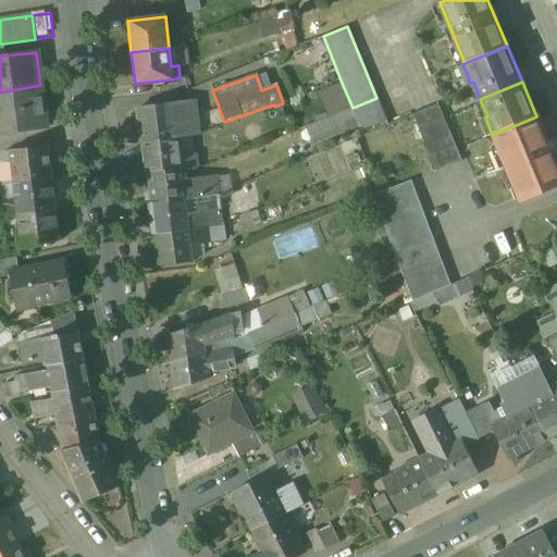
[(342,83),(321,91),(331,116),(353,108),(342,83)]
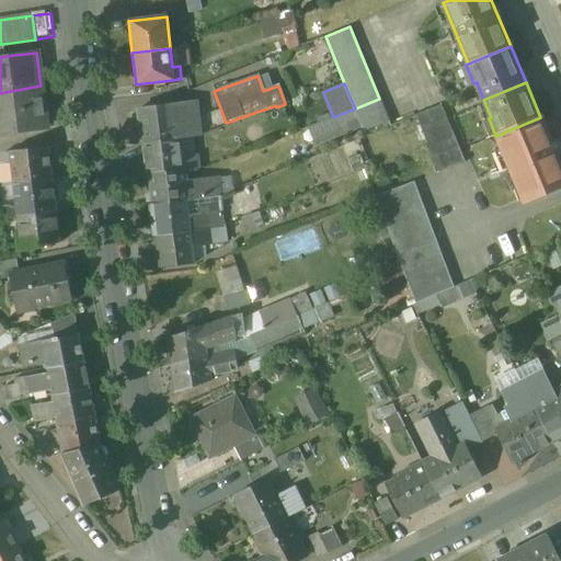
[(41,86),(0,93),(0,135),(46,129),(43,106),(39,106),(37,89),(41,88),(41,86)]
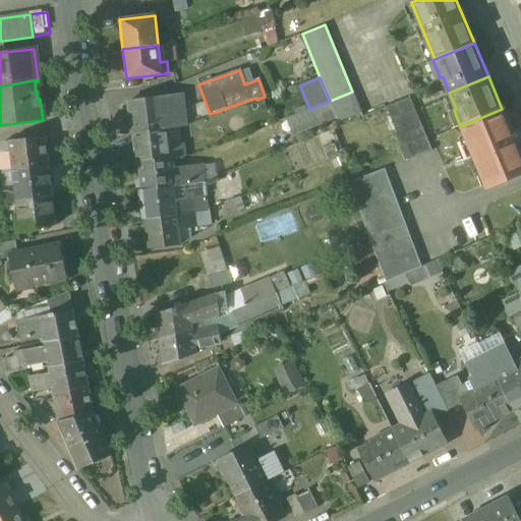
[(352,92),(330,101),(335,115),(338,121),(360,112),(352,92)]
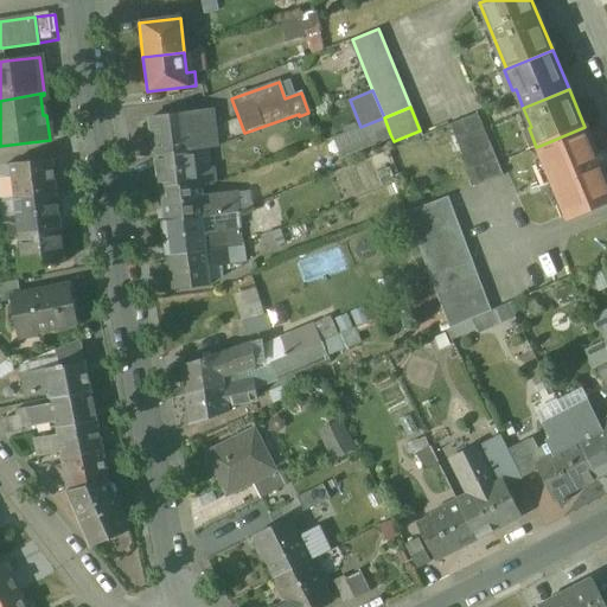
[(212,110),(151,119),(155,154),(216,147),(217,147),(212,110)]
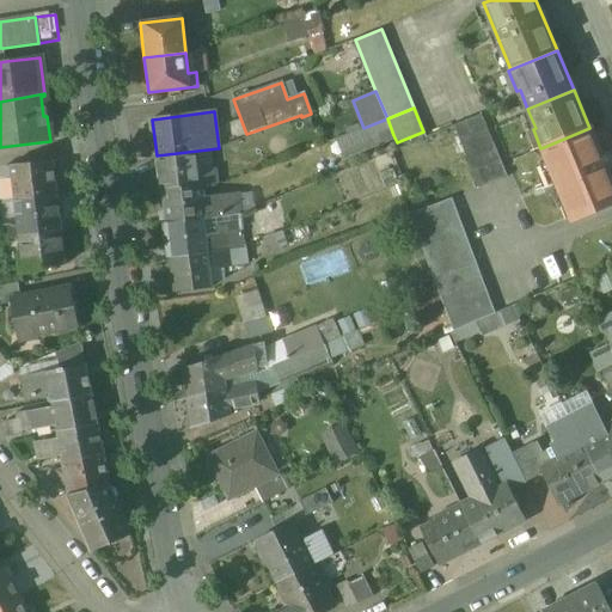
[(482,115),(452,127),(453,127),(454,127),(479,189),(509,178),(482,115)]
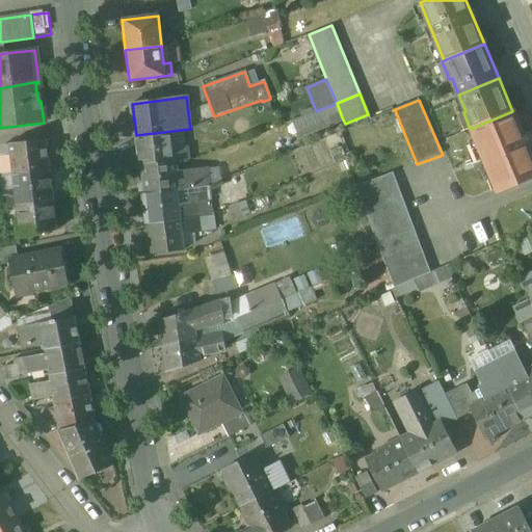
[(316,111),(302,117),(308,131),(342,117),(337,103),(316,111)]
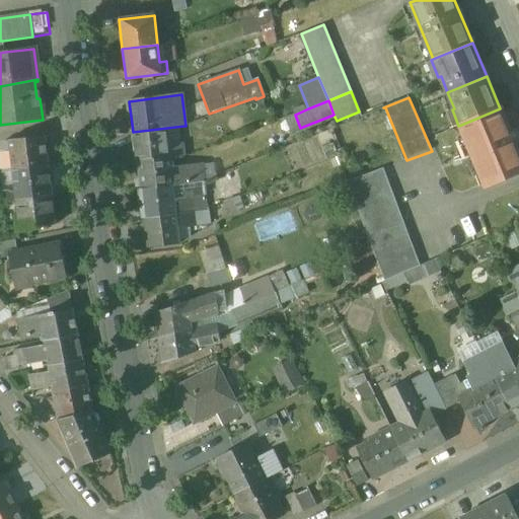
[(518,153),(500,108),(461,125),(487,187),(518,173),(518,153)]
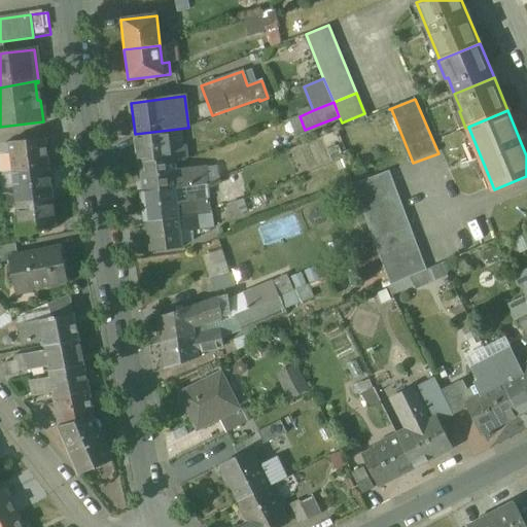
[(187,128),(135,134),(140,164),(176,160),(187,157),(185,142),(174,143),(170,149),(168,131),(187,129),(187,128)]
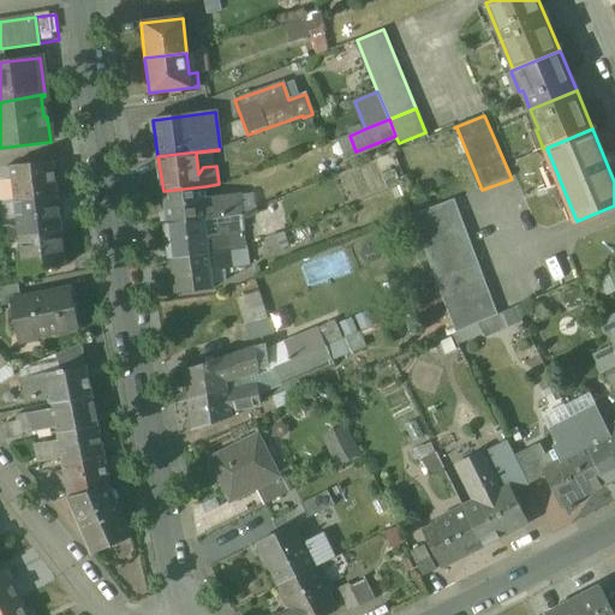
[(54,162),(11,167),(15,202),(58,197),(54,162)]
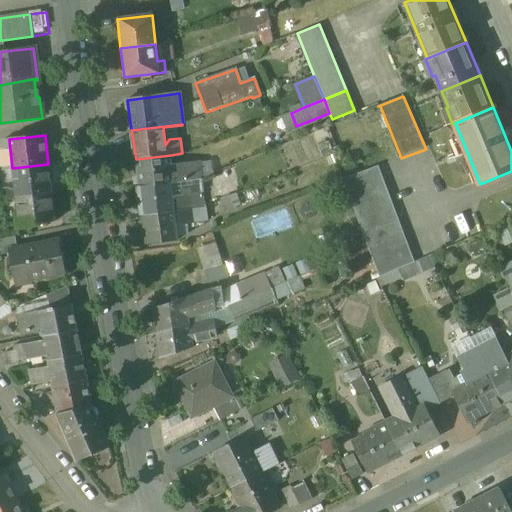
[(171,155),(136,159),(139,187),(171,183),(189,180),(187,164),(177,165),(173,172),(171,155)]
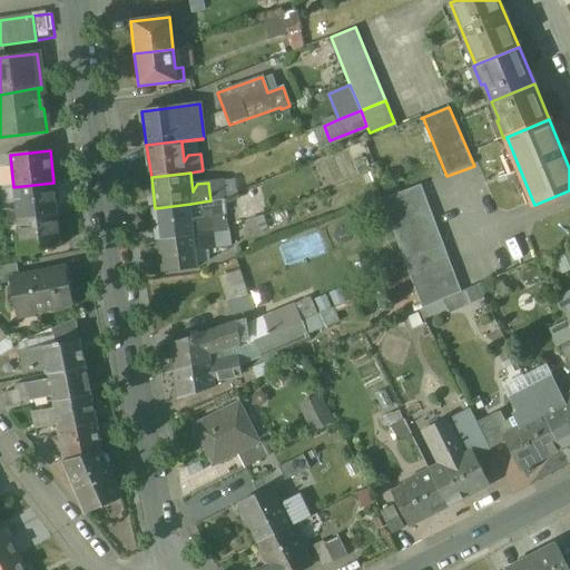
[(53,183),(13,187),(18,220),(58,216),(53,183)]
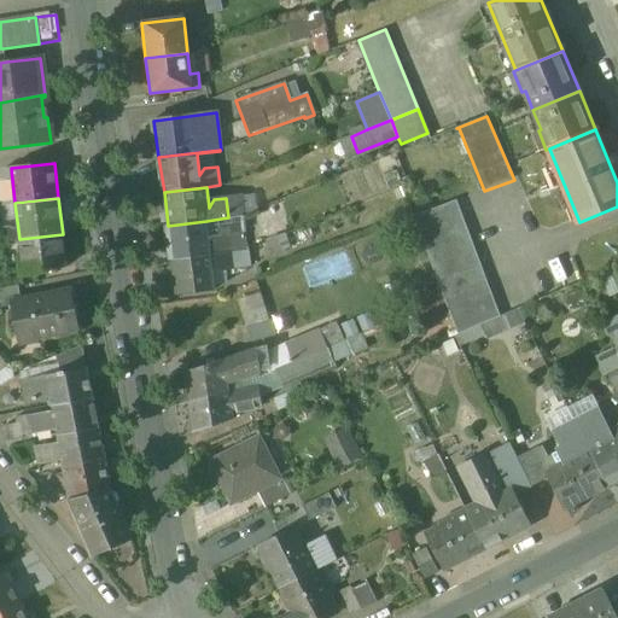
[(455,202),(414,217),(458,334),(499,316),(455,202)]
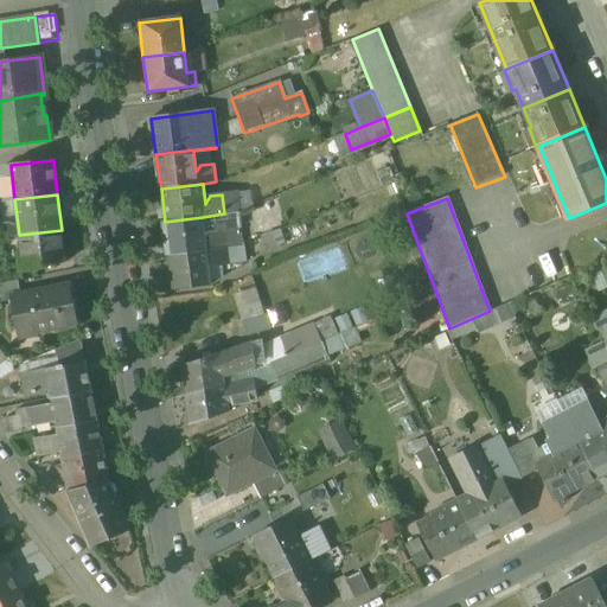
[(203,217),(165,222),(170,255),(227,248),(224,230),(211,231),(205,236),(203,217)]
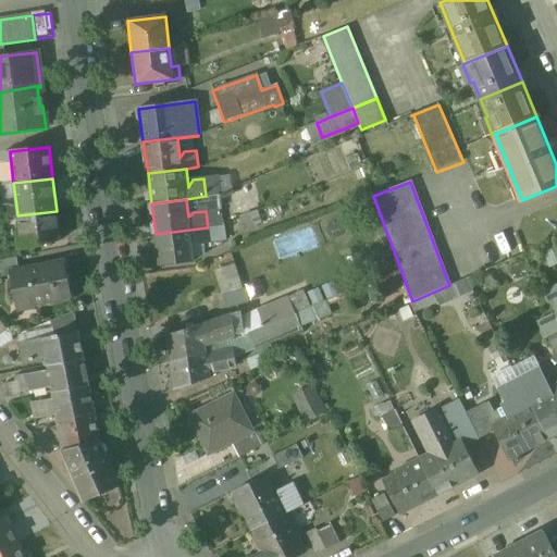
[(247,199),(236,203),(242,217),(251,212),(247,199)]
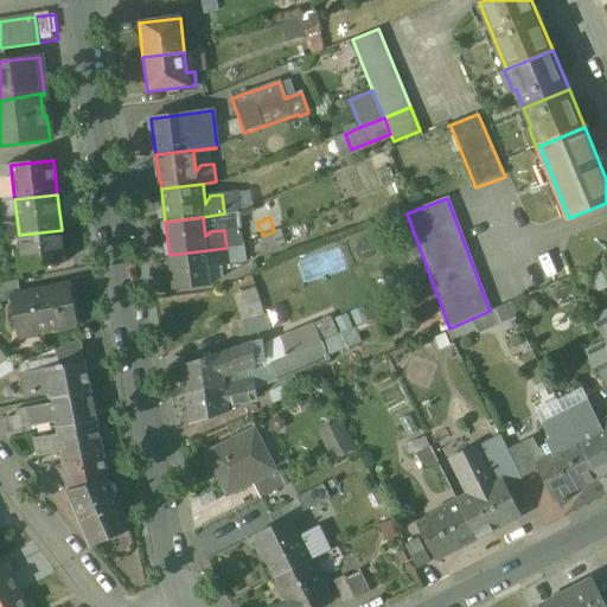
[(62,230),(19,235),(23,270),(65,266),(62,230)]
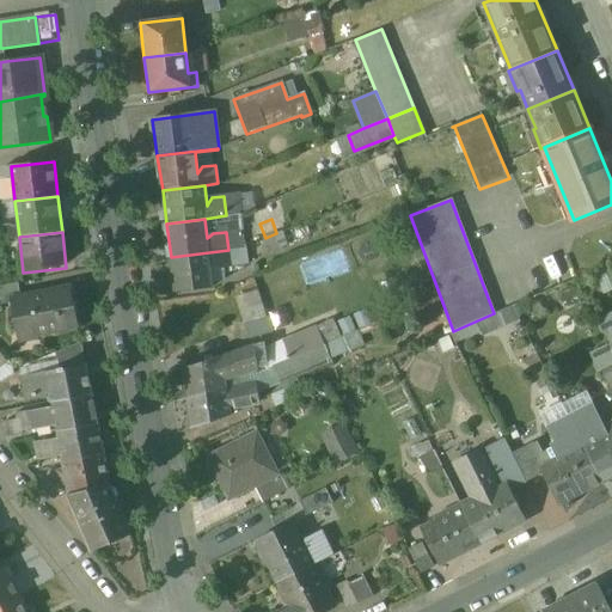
[(276,233),(265,238),(270,252),(286,246),(281,232),(276,233)]
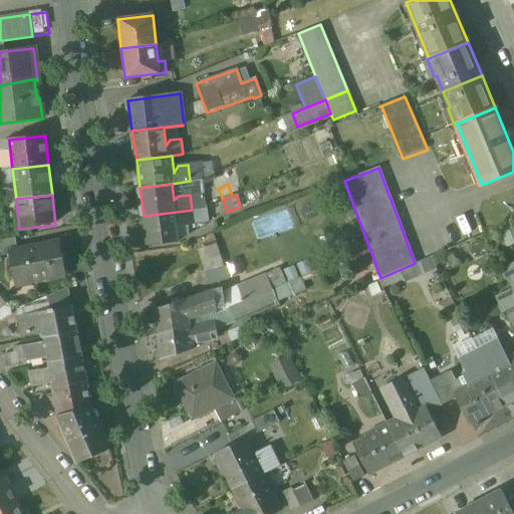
[(206,207),(192,210),(194,225),(208,223),(206,207)]
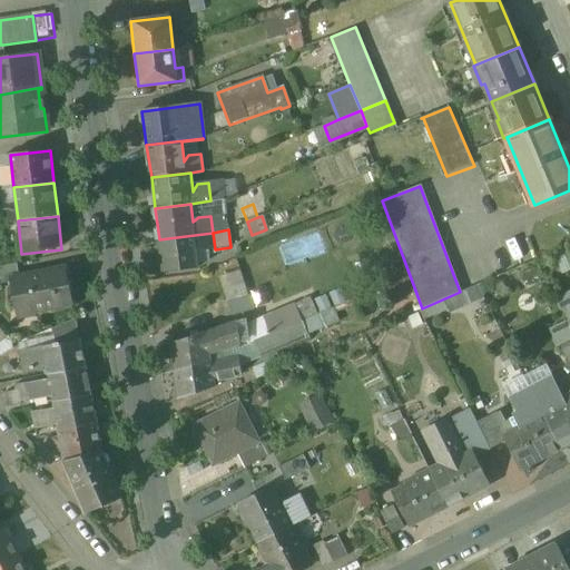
[(213,233),(159,239),(164,272),(198,267),(196,248),(202,251),(215,249),(213,233)]
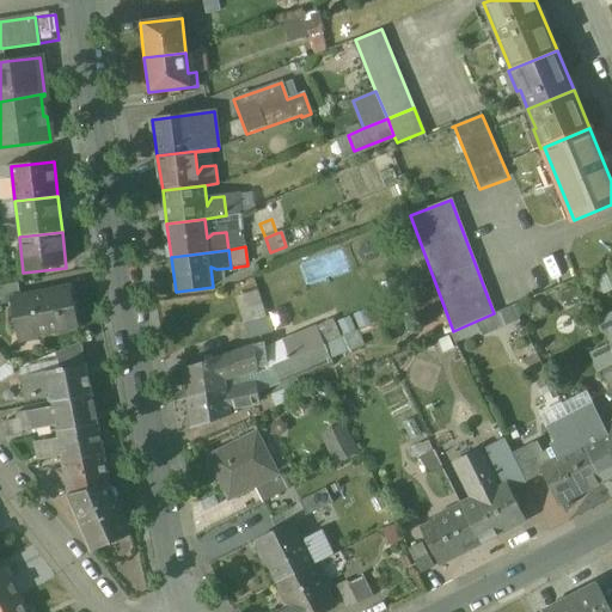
[(601,291),(611,286),(611,265),(594,273),(601,291)]
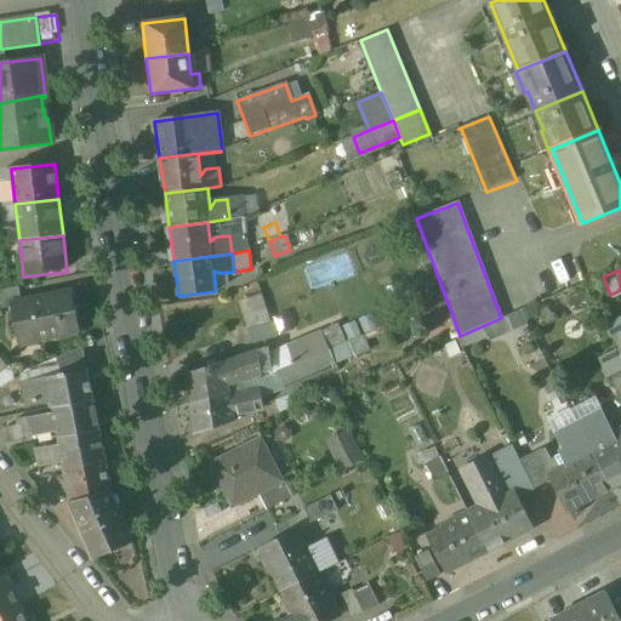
[(21,288),(0,291),(0,311),(13,308),(12,303),(22,301),(21,288)]
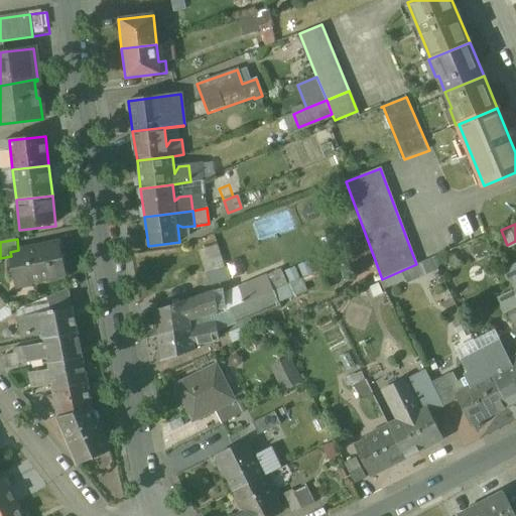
[(196,248),(202,270),(217,266),(221,279),(242,273),(238,257),(222,261),(216,242),(196,248)]
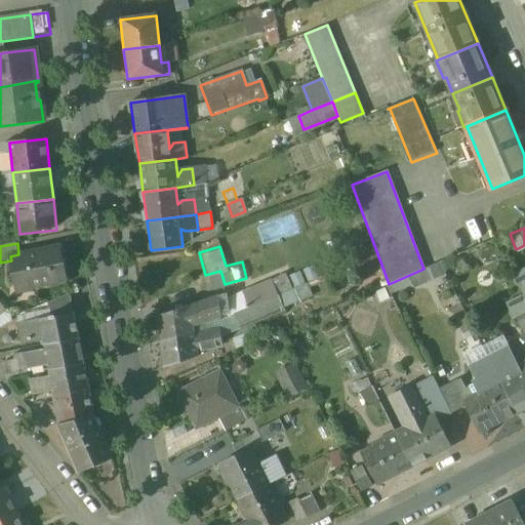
[(18,254),(10,256),(11,260),(15,286),(30,284),(31,288),(67,282),(61,247),(18,254)]
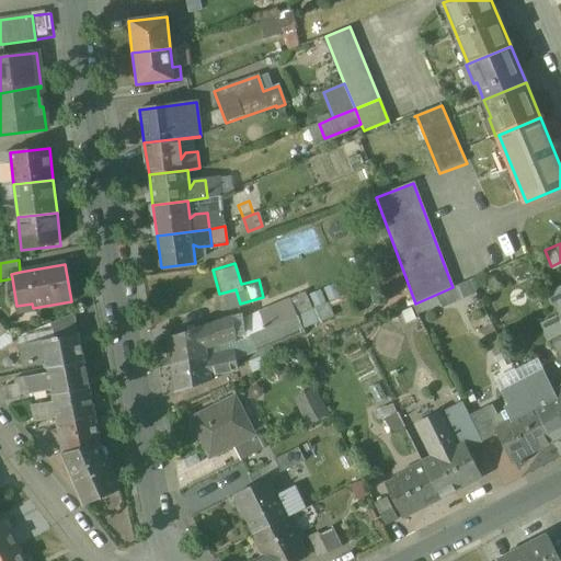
[(467,283),(454,288),(458,300),(472,294),(467,283)]
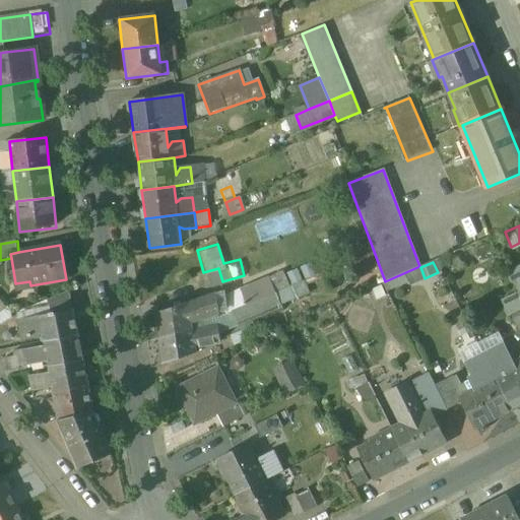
[(286,280),(302,278),(300,266),(284,268),(286,280)]
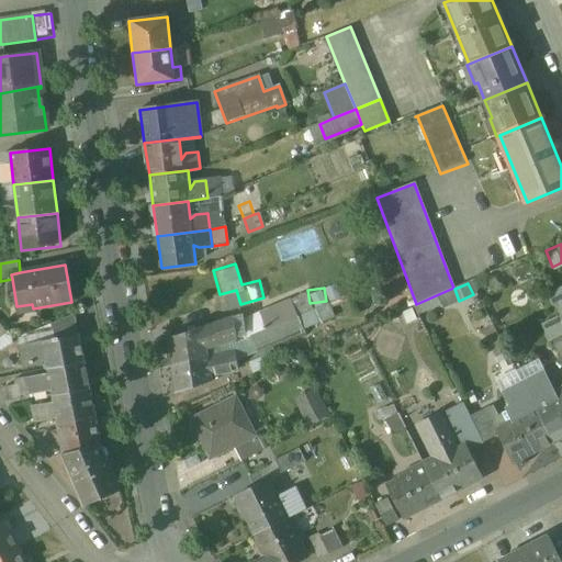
[(305,295),(291,301),(298,317),(312,312),(305,295)]
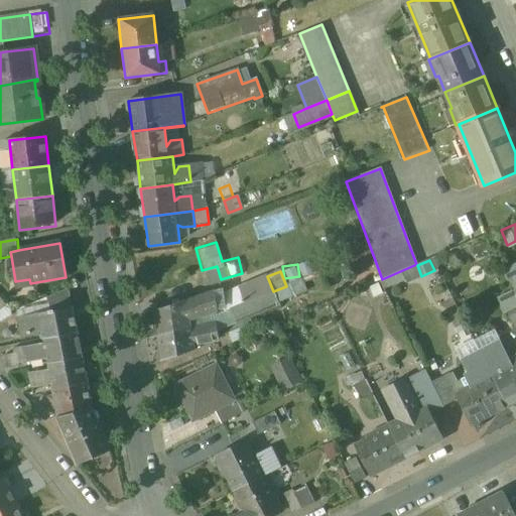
[(267,276),(240,288),(246,303),(273,291),(267,276)]
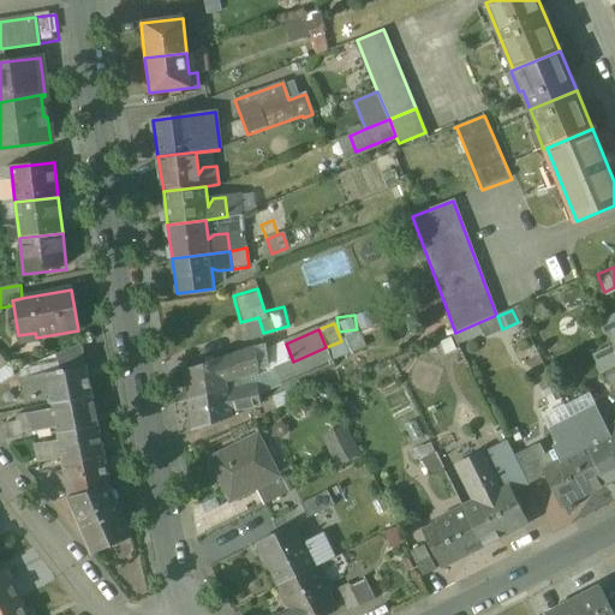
[(278,368),(274,370),(281,388),(334,365),(332,362),(368,346),(362,333),(341,341),(326,347),(293,362),(278,368)]
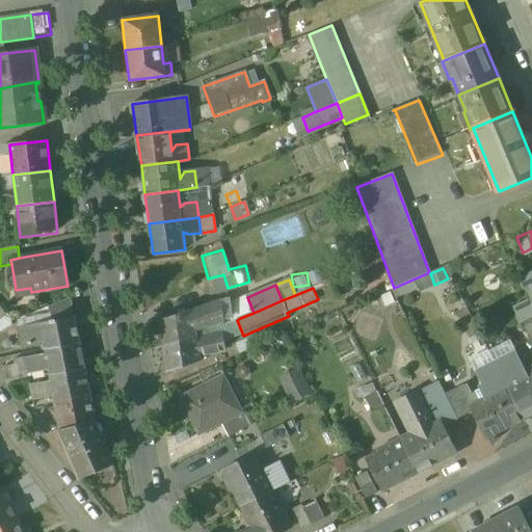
[(247,297),(234,302),(240,318),(254,313),(247,297)]
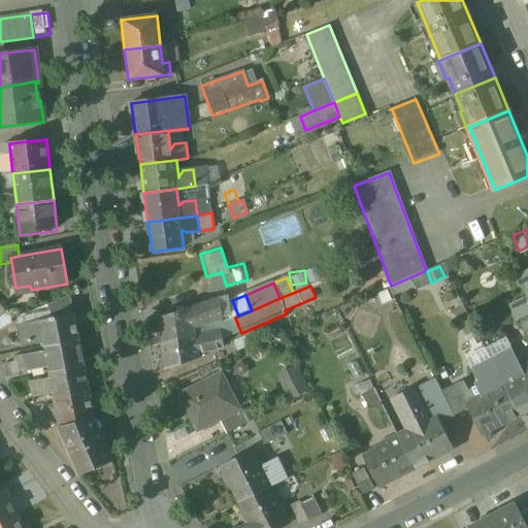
[(71,296),(48,305),(52,321),(75,317),(71,296)]
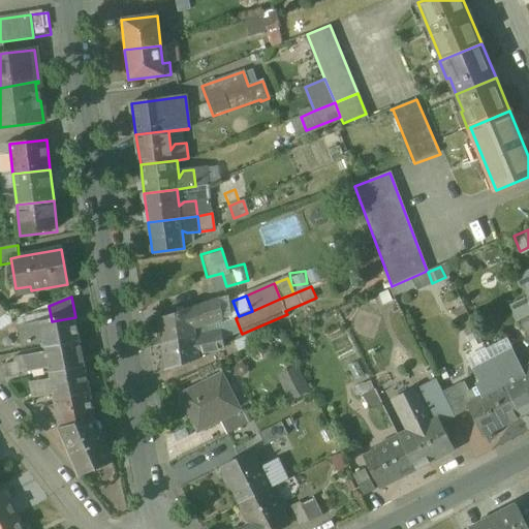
[(220,299),(160,319),(163,345),(196,334),(196,330),(205,328),(223,319),(220,299)]
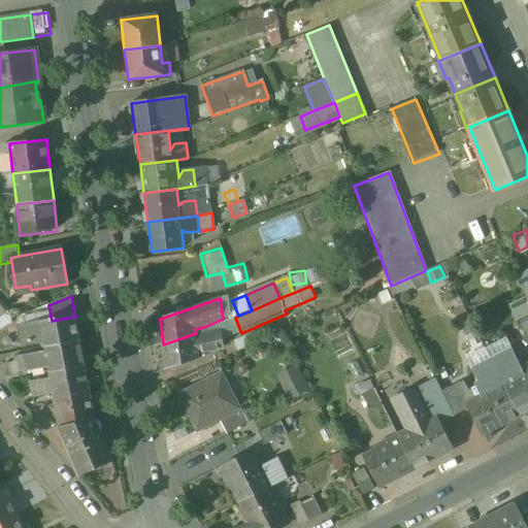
[(52,321),(20,327),(23,344),(43,340),(44,349),(79,341),(80,341),(75,317),(52,321)]
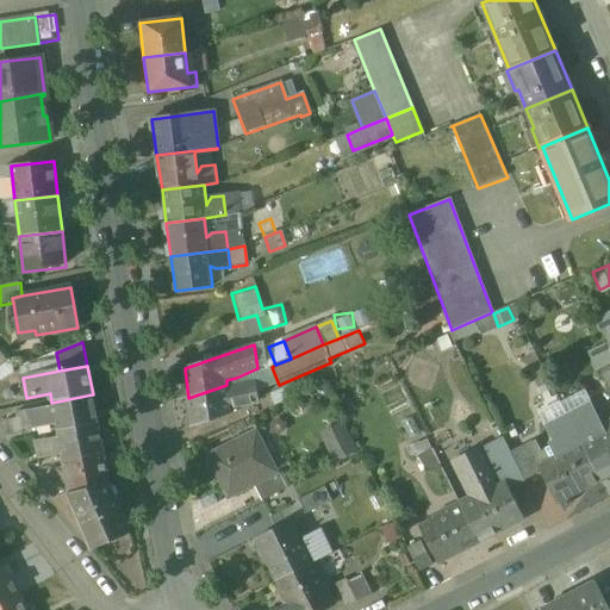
[(298,381),(269,393),(274,404),(303,393),(298,381)]
